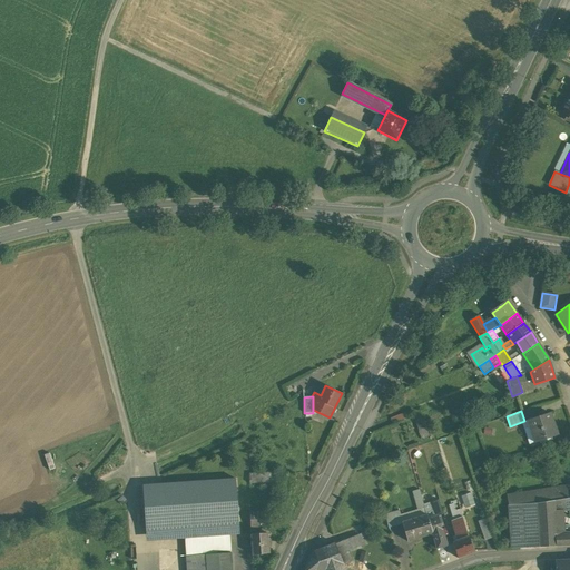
[(550,413),(528,421),(528,422),(530,421),(537,441),(534,441),(534,443),(558,435),(550,413)]
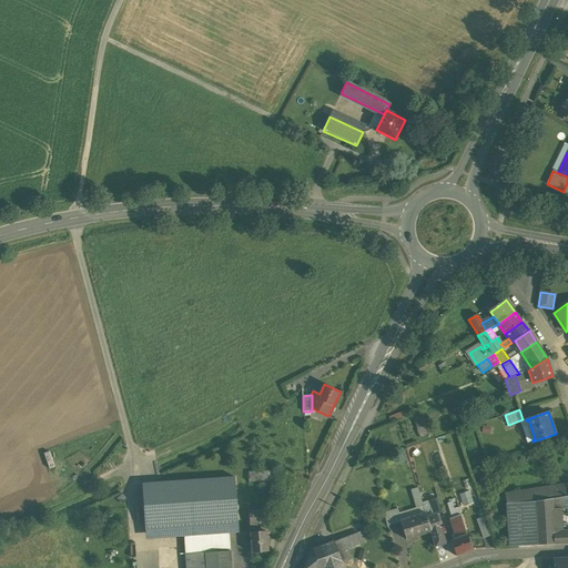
[(274,473),(249,474),(249,483),(273,482),(274,473)]
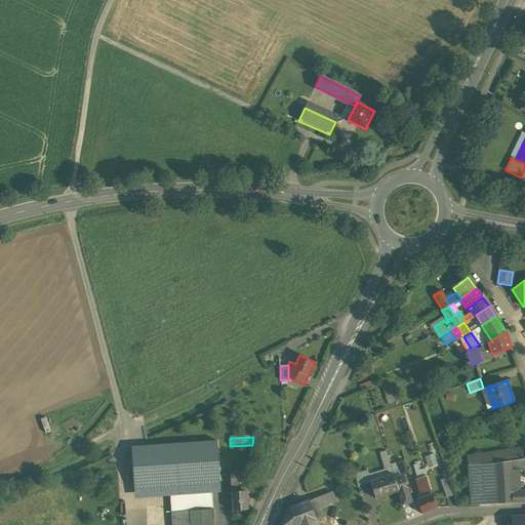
[(217,441),(131,447),(134,488),(219,482),(217,441)]
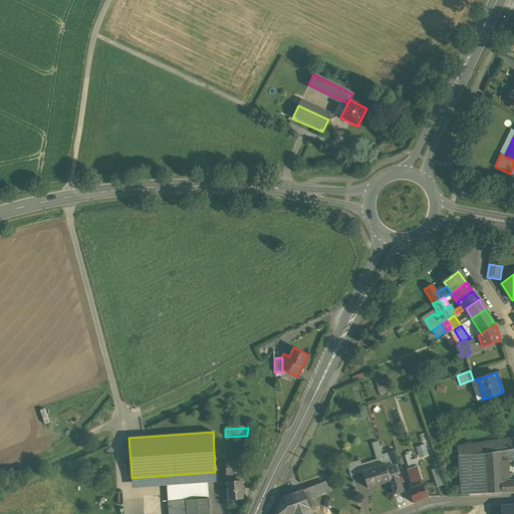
[(513,449),(513,448),(513,439),(483,444),(484,454),(499,452),(513,449)]
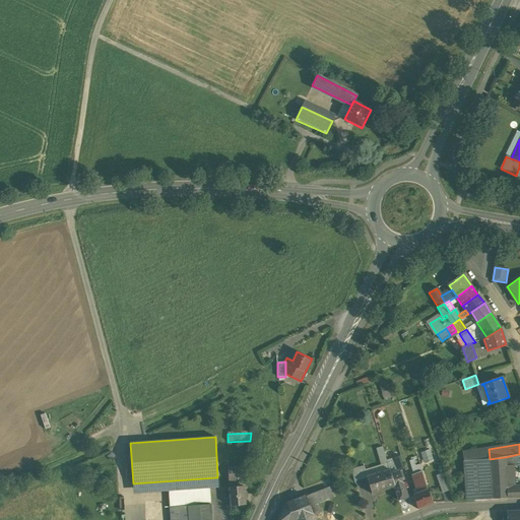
[(382,447),(376,449),(381,465),(384,464),(384,465),(387,464),(386,460),(382,447)]
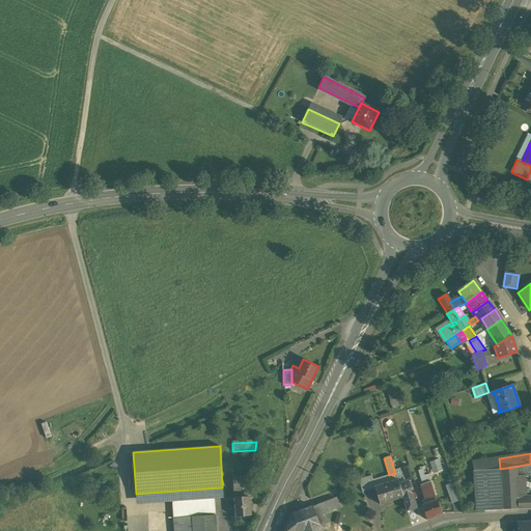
[(432,473),(443,470),(440,458),(429,462),(432,473)]
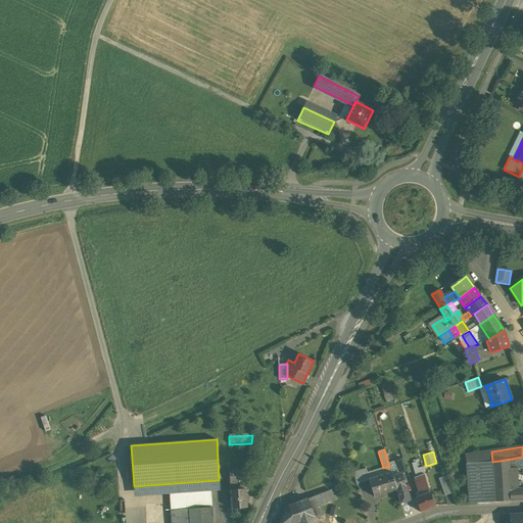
[(522,457),(508,460),(509,468),(522,465),(522,457)]
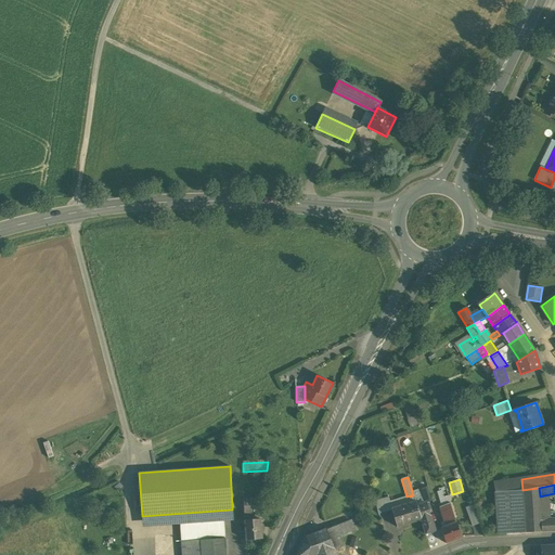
[(427,487),(421,489),(424,499),(425,499),(430,498),(427,487)]
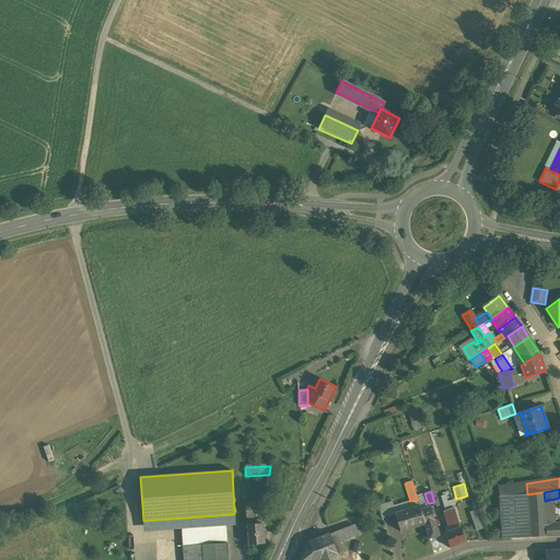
[(544,492),(527,494),(529,534),(529,537),(547,536),(546,526),(545,501),(544,492)]
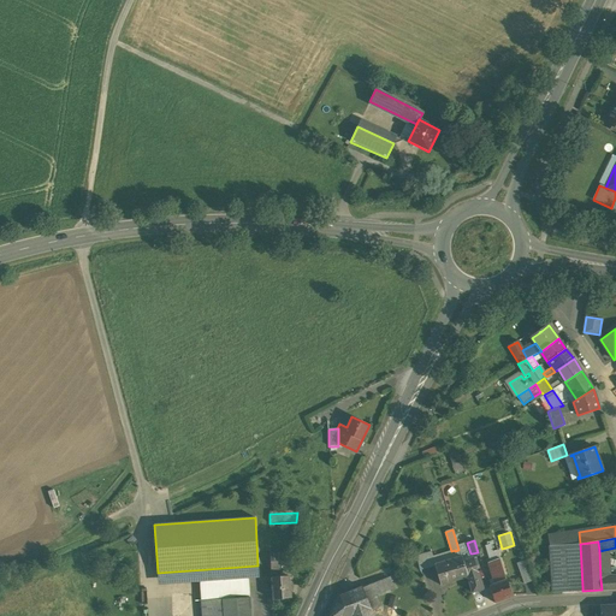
[(497,550),(493,551),(490,544),(486,546),(491,562),(499,558),(497,550)]
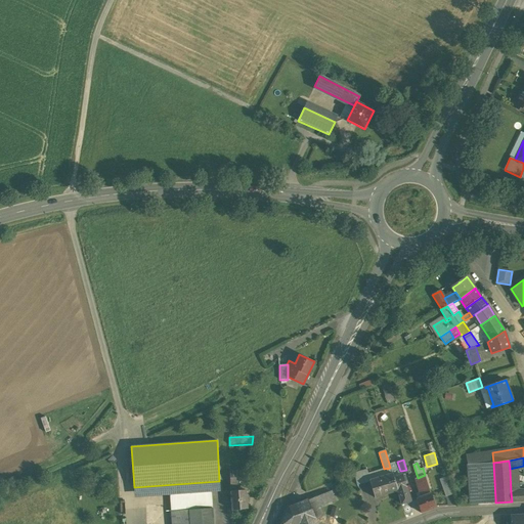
[(493,463),(468,465),(470,501),(495,499),(493,463)]
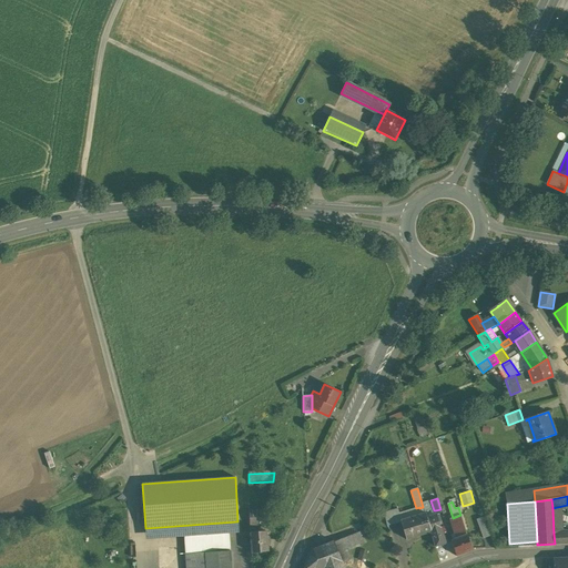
[(397,509),(383,513),(386,526),(401,521),(402,520),(397,509)]
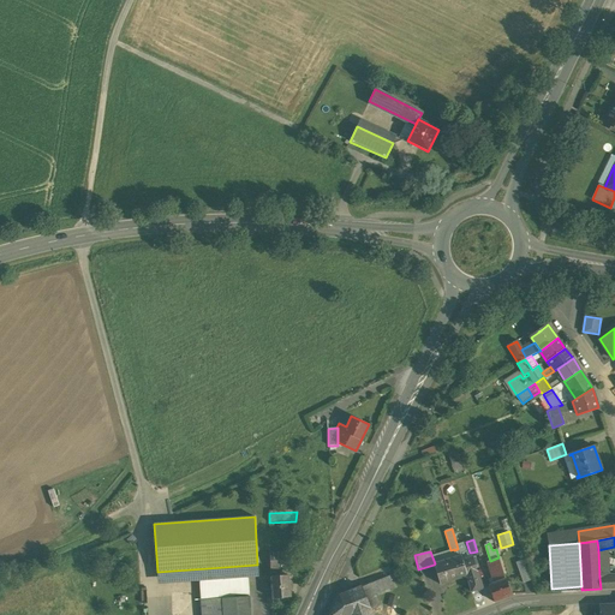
[(287,553),(269,554),(270,568),(275,567),(287,567),(287,553)]
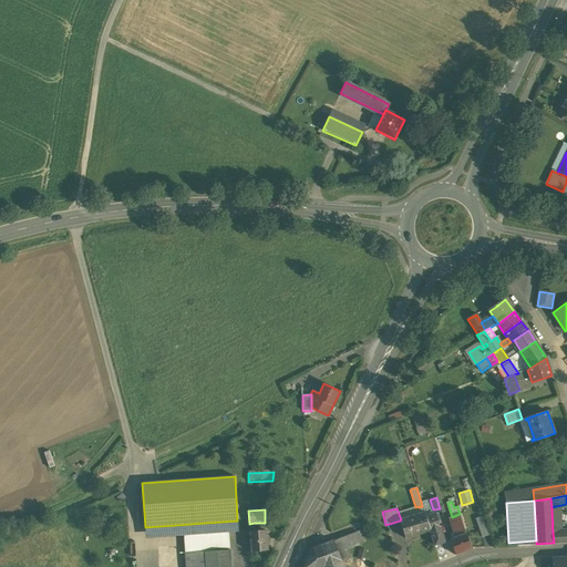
[(430,512),(424,513),(430,532),(434,546),(444,543),(435,515),(434,509),(430,512)]
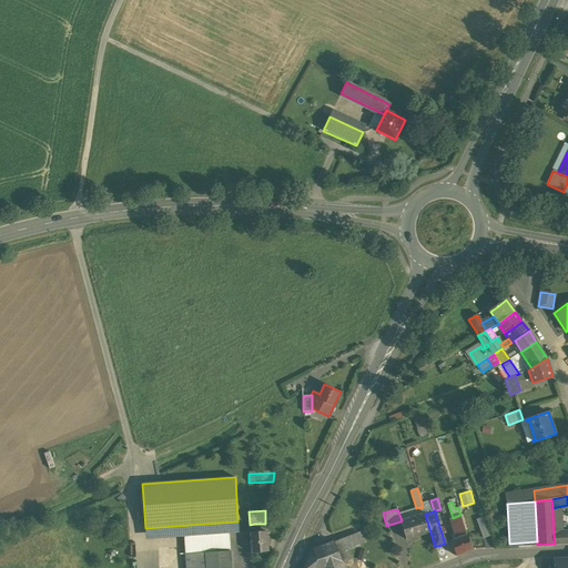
[(407,519),(402,520),(402,521),(401,523),(407,539),(430,533),(425,514),(407,519)]
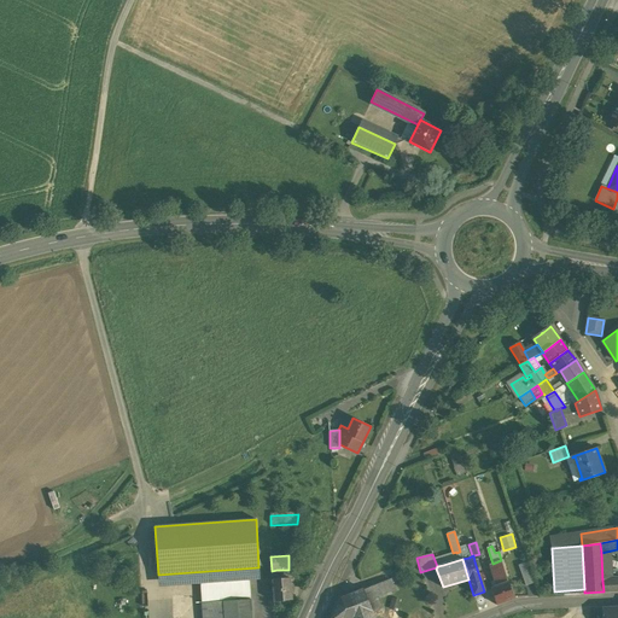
[(508,582),(501,560),(493,564),(497,582),(495,583),(496,587),(508,582)]
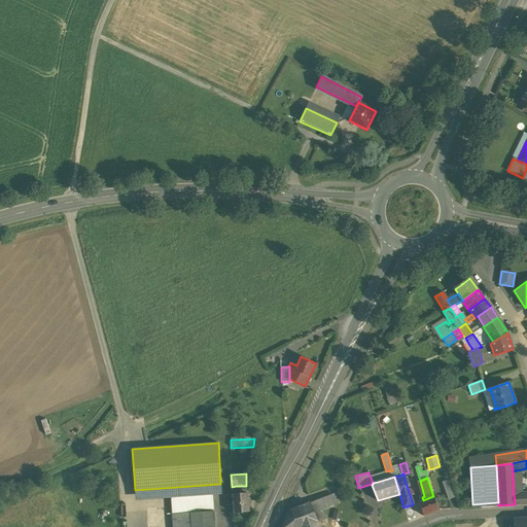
[(450,480),(442,482),(448,499),(456,497),(450,480)]
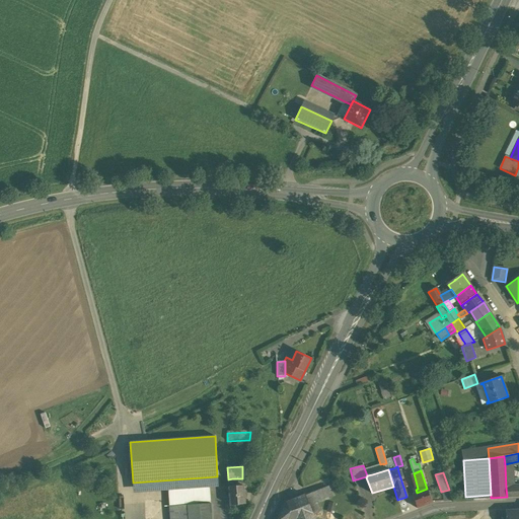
[(232,487),(228,487),(230,506),(244,504),(243,486),(232,487)]
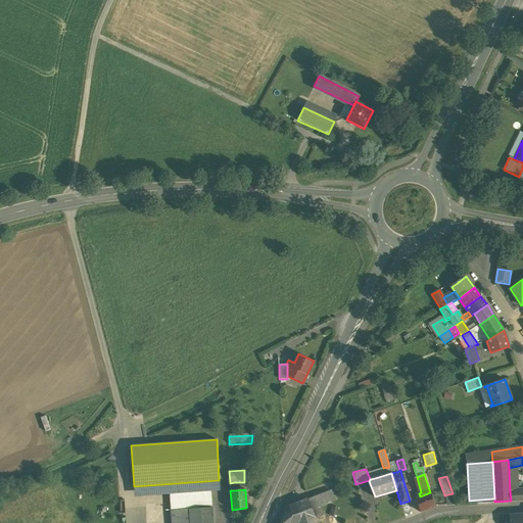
[(522,489),(510,491),(511,501),(522,500),(522,489)]
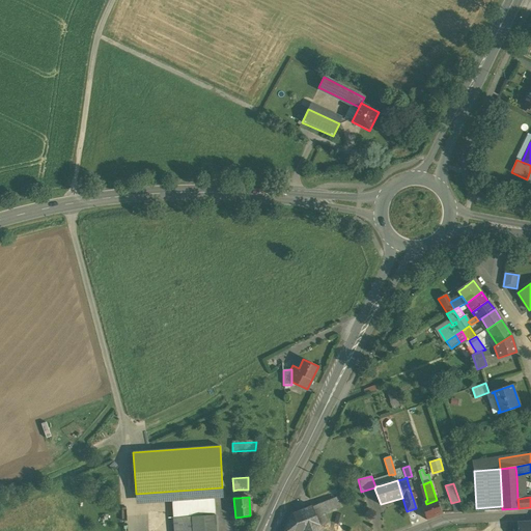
[(215,499),(172,502),(173,519),(192,516),(216,515),(215,499)]
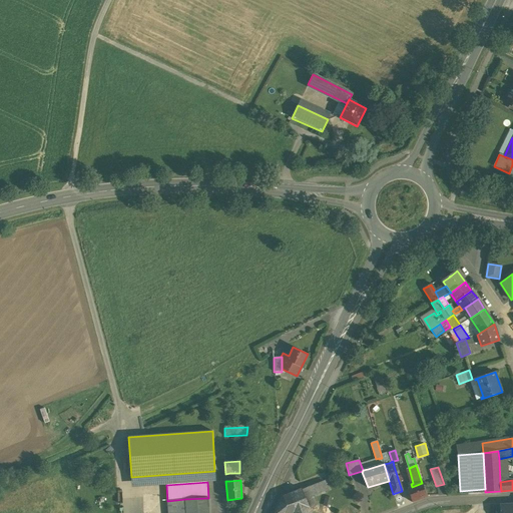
[(412,487),(407,489),(412,502),(426,497),(422,483),(412,487)]
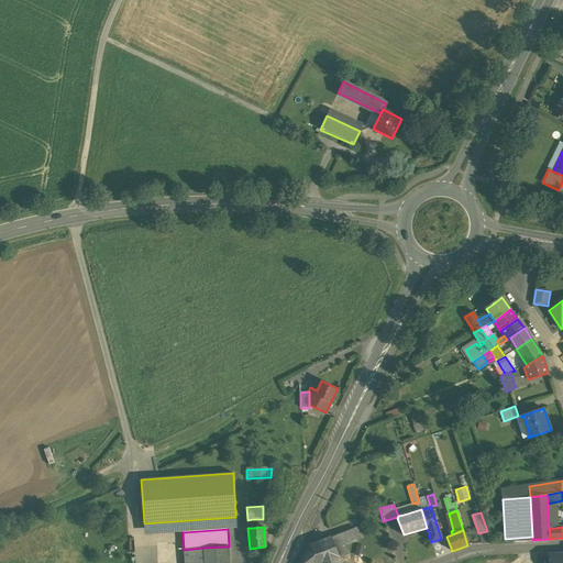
[(341,533),(331,538),(340,559),(350,555),(341,533)]
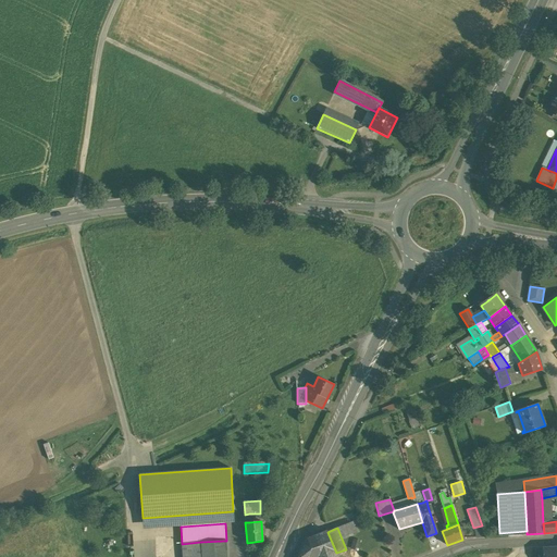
[(337,556),(336,553),(327,532),(307,539),(298,556),(337,556)]
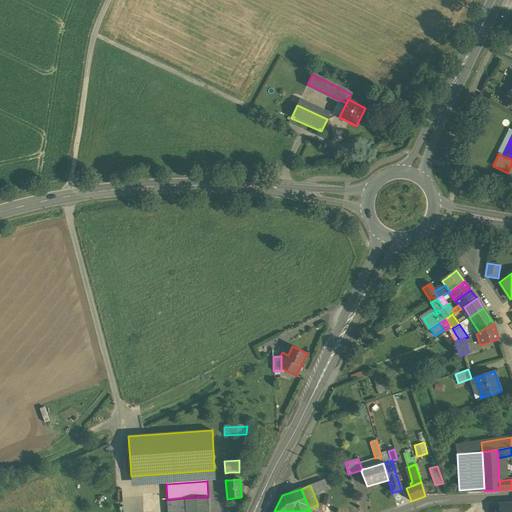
[(208,497),(185,498),(185,511),(208,511),(208,497)]
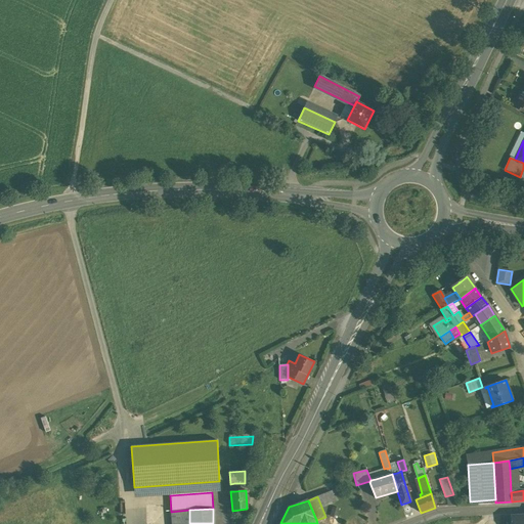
[(189,523),(189,510),(171,512),(171,523),(189,523)]
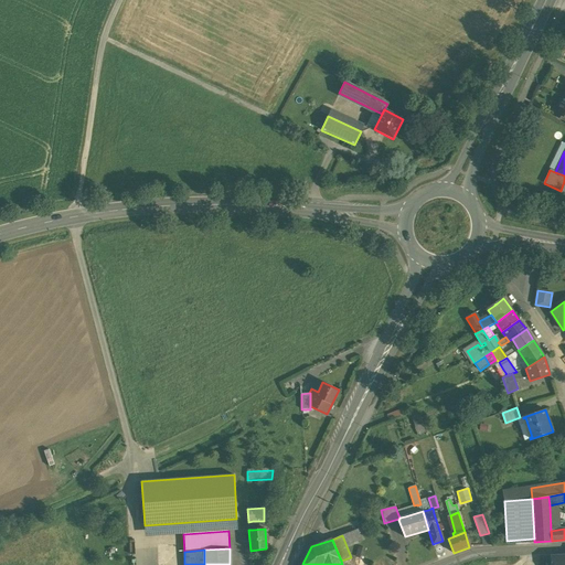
[(564,564),(564,555),(551,556),(551,564),(564,564)]
